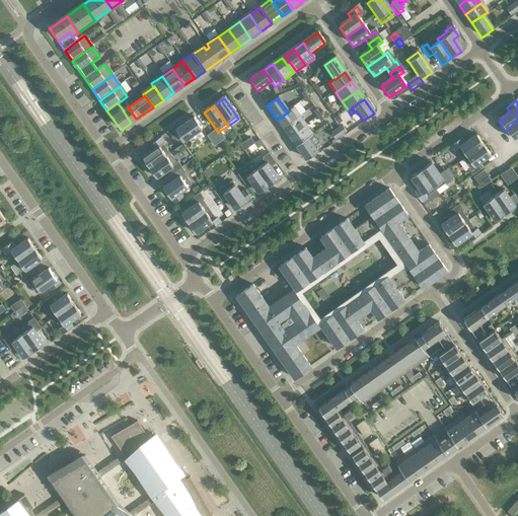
[(136,119),(128,107),(124,111),(123,111),(131,123),(136,119)]
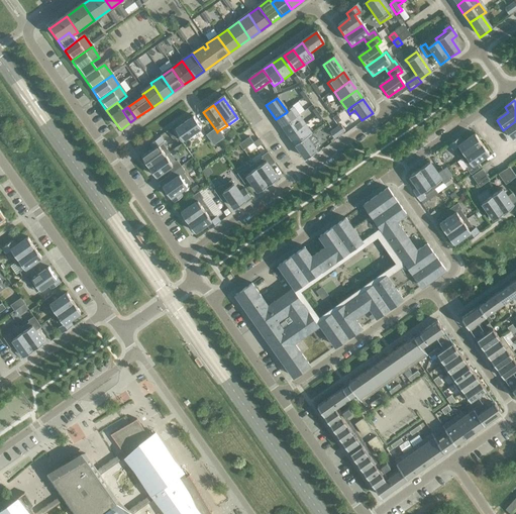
[(292,108),(287,111),(287,112),(276,119),(282,128),(298,117),(292,108)]
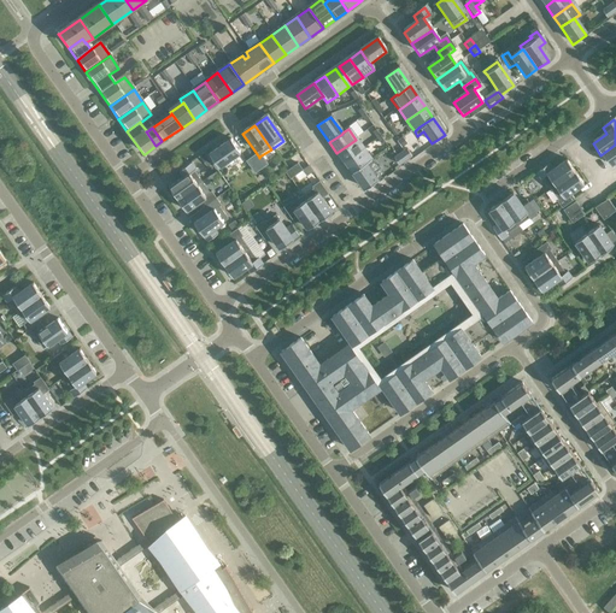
[(363,151),(356,140),(336,153),(345,164),(363,151)]
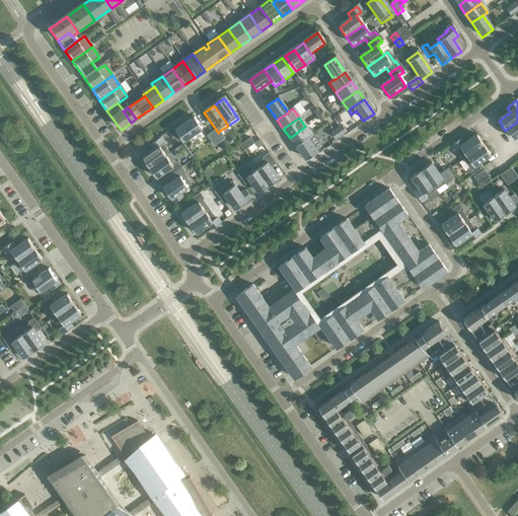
[(338,119),(334,122),(338,127),(342,124),(338,119)]
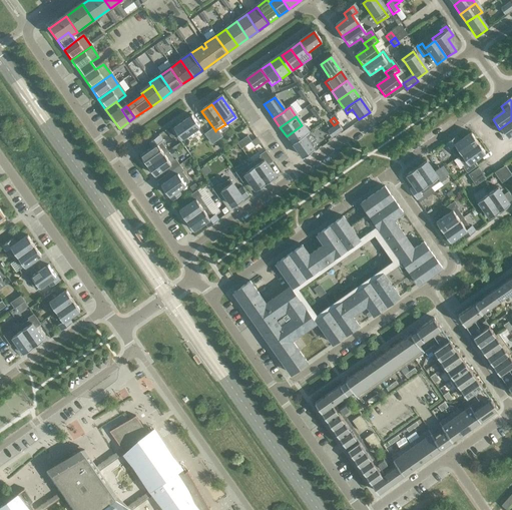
[(191,118),(171,132),(179,142),(199,128),(191,118)]
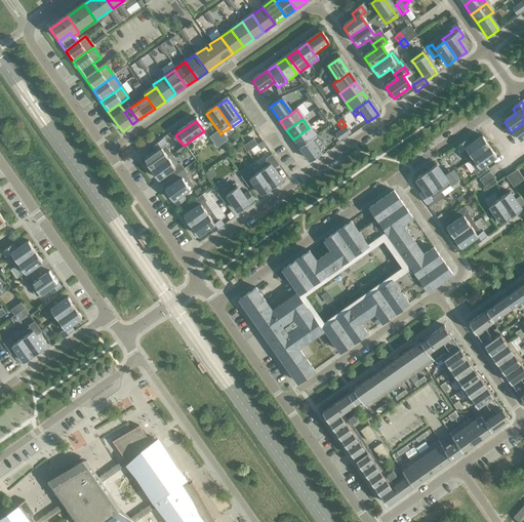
[(523,123),(511,132),(518,143),(523,137),(523,123)]
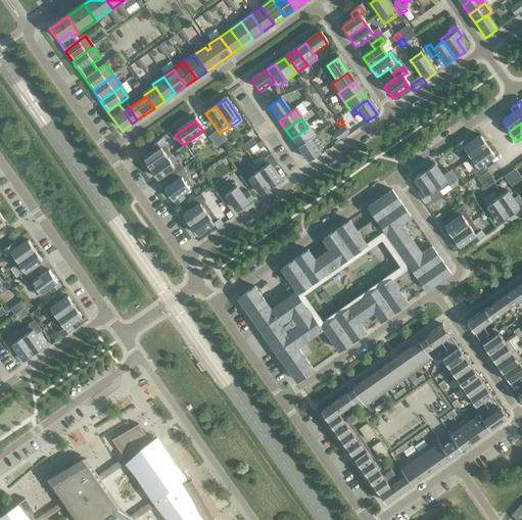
[(315,137),(307,128),(292,139),(298,148),(310,140),(310,141),(315,137)]
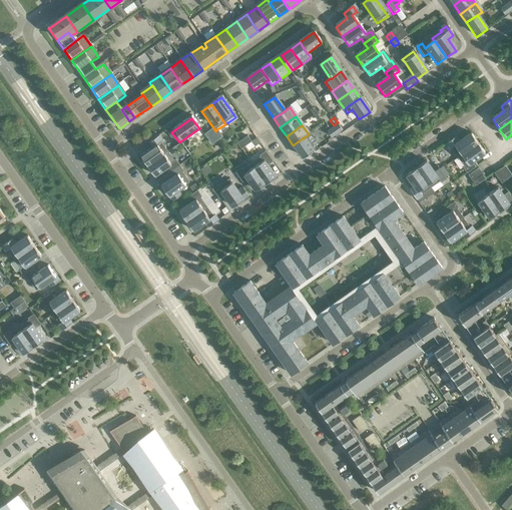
[(215,131),(214,129),(209,132),(216,142),(221,139),(215,130),(215,131)]
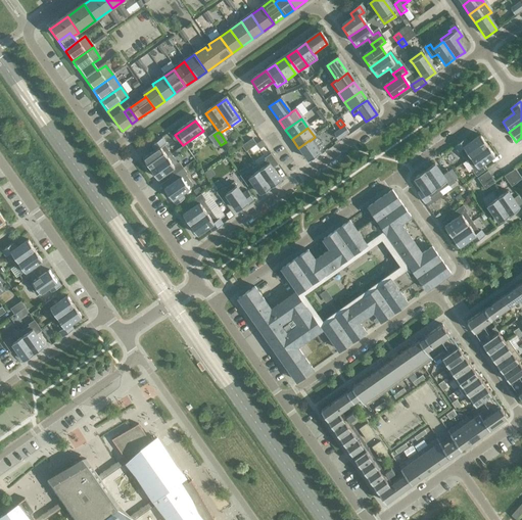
[(221,145),(214,135),(208,139),(216,149),(221,145)]
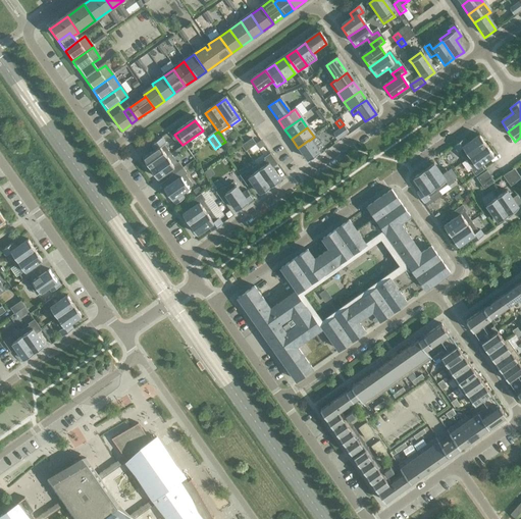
[(479,138),(478,138),(467,146),(463,141),(454,148),(458,154),(459,153),(465,162),(485,148),(479,138)]
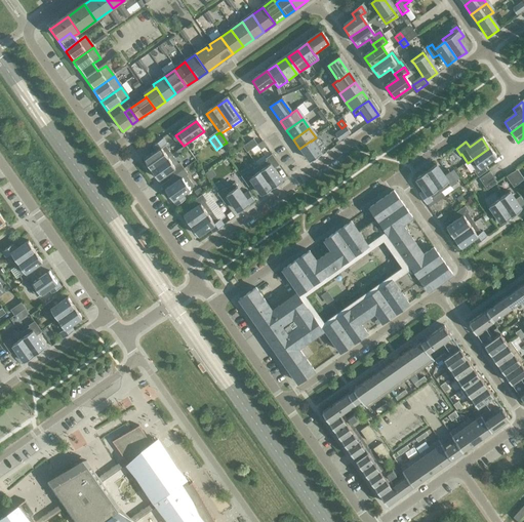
[(166,147),(162,141),(152,148),(155,154),(144,162),(151,171),(167,160),(171,158),(164,148),(166,147)]
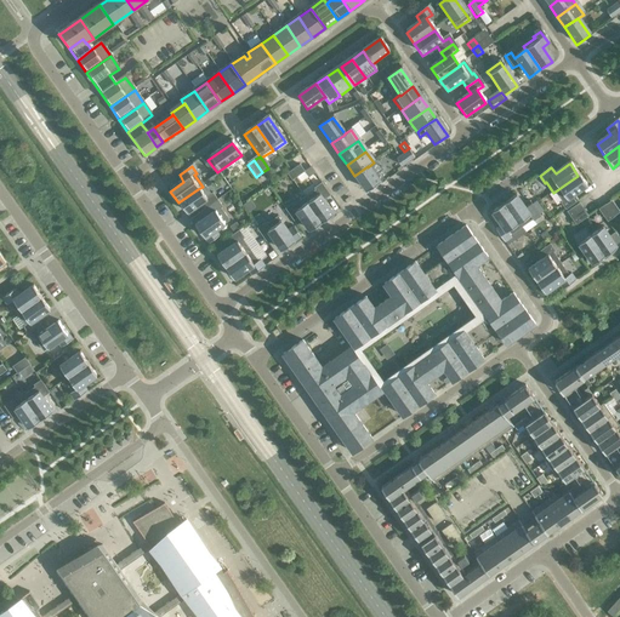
[(368,166),(354,176),(367,193),(380,183),(368,167),(368,166)]
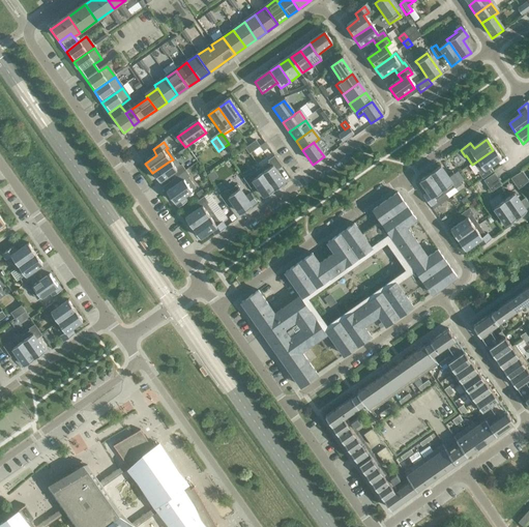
[(255,143),(244,150),(248,155),(259,148),(255,143)]
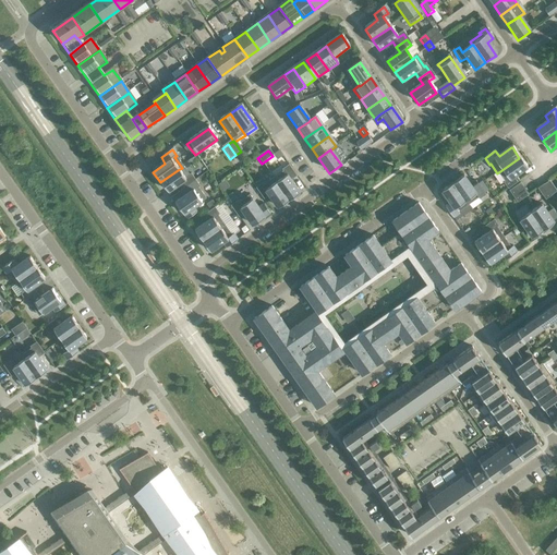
[(527,168),(519,158),(497,173),(505,183),(504,184),(507,191),(518,183),(515,178),(527,168)]
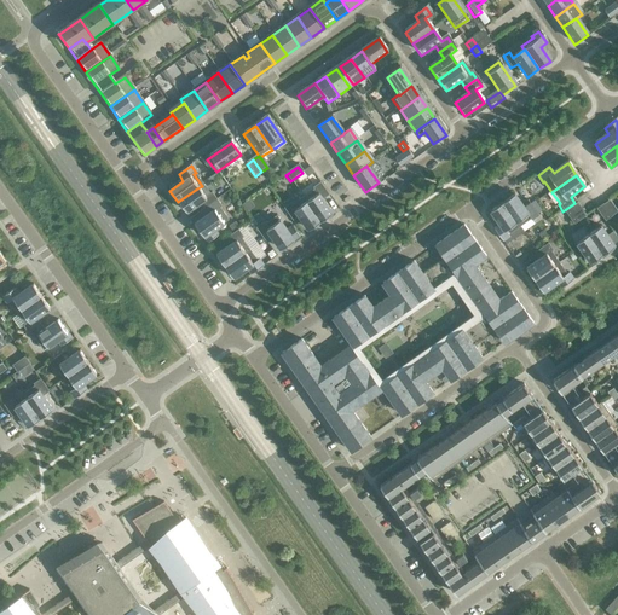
[(313,190),(315,191),(304,199),(321,224),(331,215),(322,202),(328,197),(319,185),(313,190)]
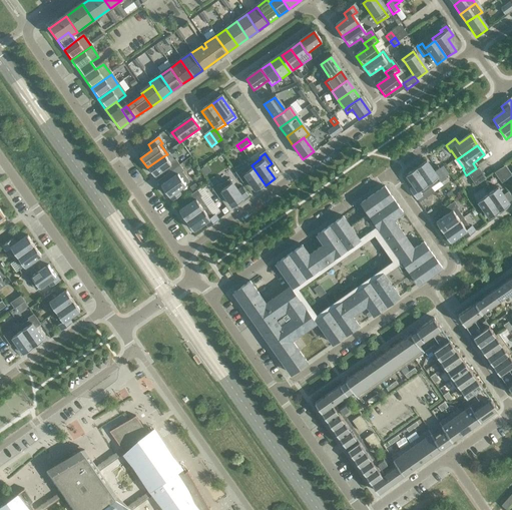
[(170,165),(163,156),(147,167),(154,177),(165,169),(169,174),(178,167),(175,162),(170,165)]
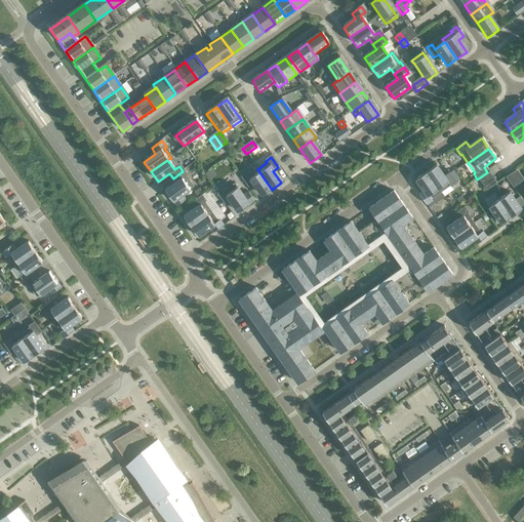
[(436,167),(426,174),(440,194),(450,188),(451,189),(456,185),(449,175),(444,178),(436,167)]
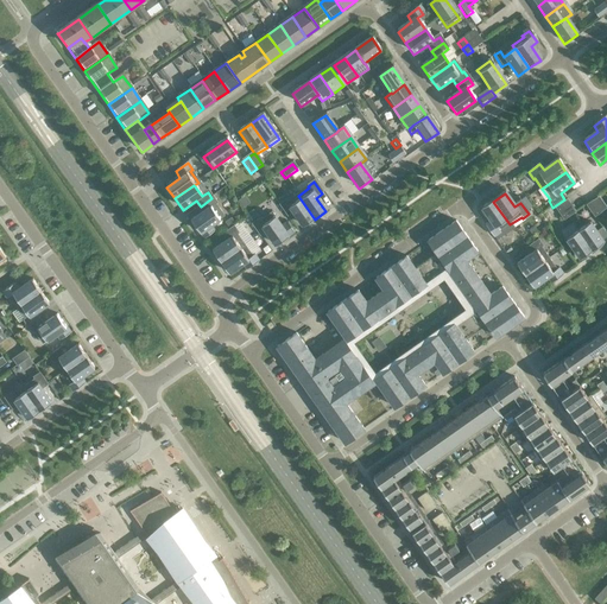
[(315,220),(298,196),(286,204),(285,202),(279,207),(288,218),(293,214),(303,228),(315,220)]
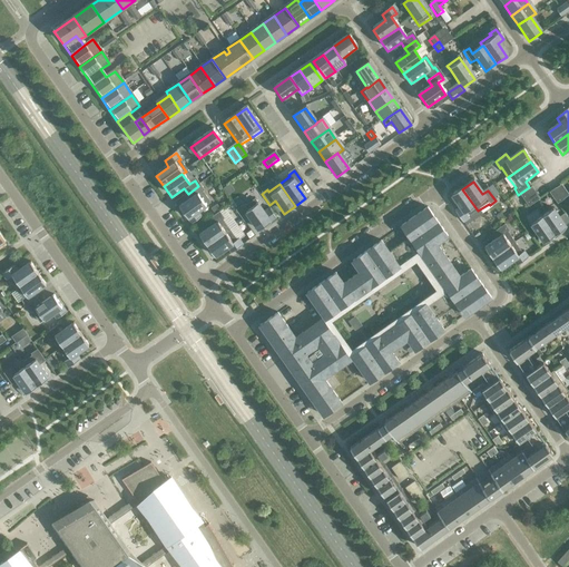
[(203,192),(198,186),(188,194),(192,199),(179,208),(192,226),(200,220),(196,214),(209,205),(202,193),(203,192)]
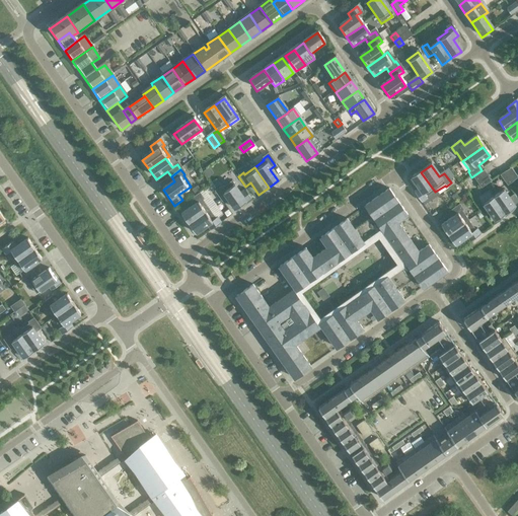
[(435,192),(421,172),(411,178),(419,191),(414,195),(421,204),(427,200),(426,199),(435,192)]
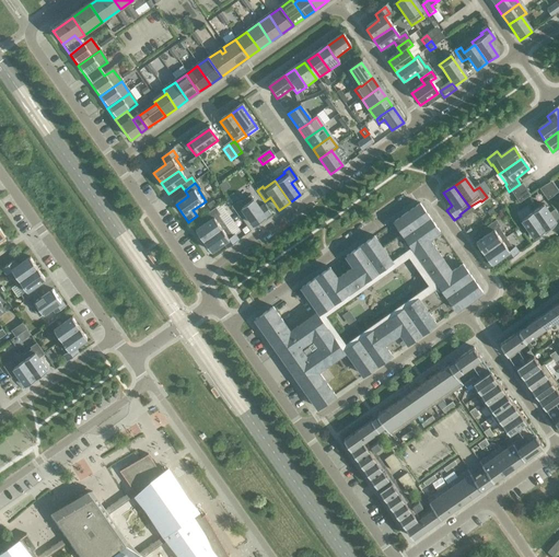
[(511,194),(515,199),(525,192),(522,186),(511,194)]
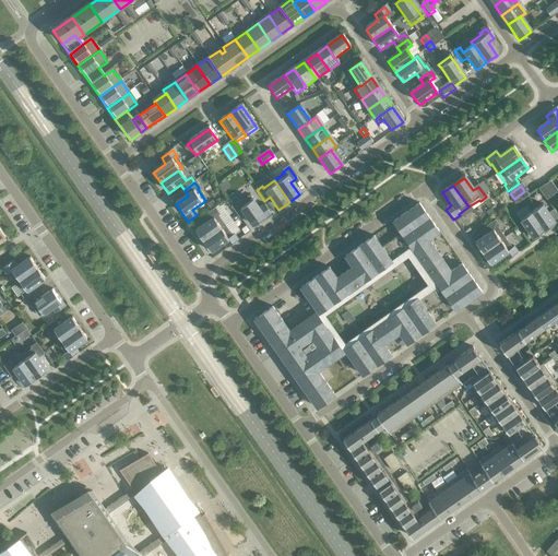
[(544,187),(538,191),(546,202),(551,198),(544,187)]
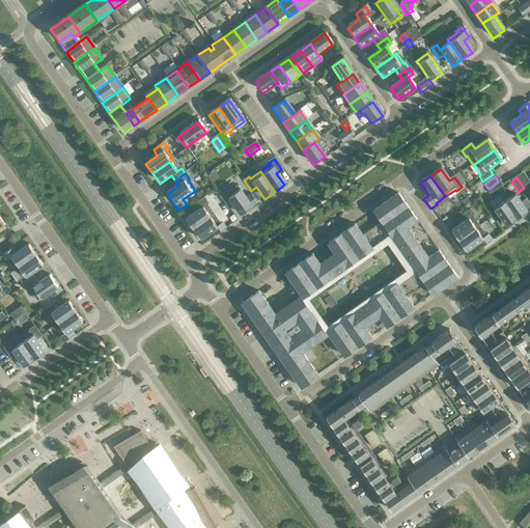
[(502,187),(498,182),(489,189),(492,194),(502,187)]
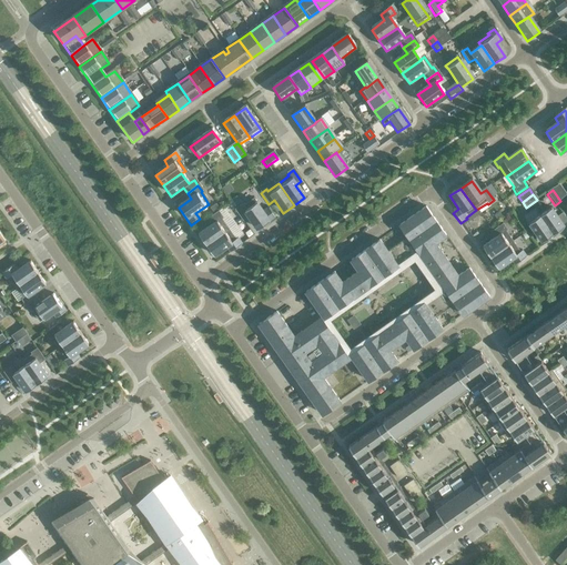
[(253,201),(242,209),(241,208),(235,212),(242,222),(249,219),(257,231),(274,219),(269,210),(263,214),(253,201)]
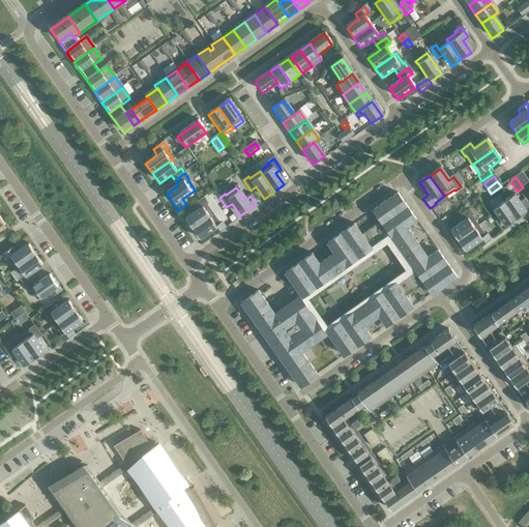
[(201,192),(196,196),(200,202),(203,200),(205,198),(201,192)]
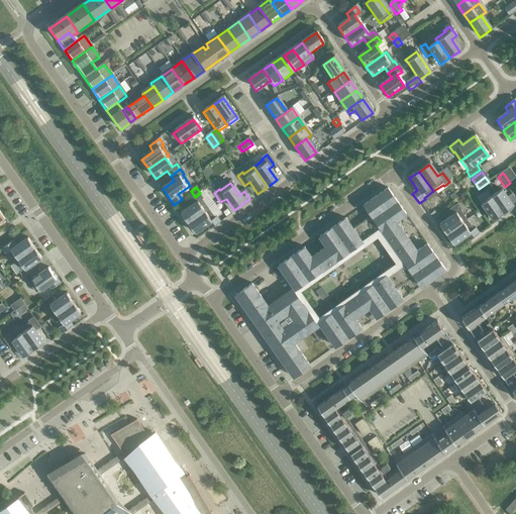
[(364,207),(421,289),(444,272),(426,246),(416,253),(395,223),(405,216),(387,190),(364,207)]
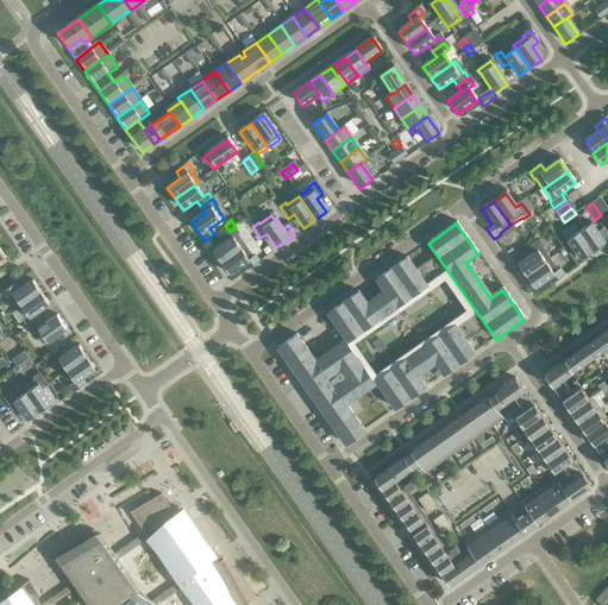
[(590,225),(578,233),(593,253),(605,245),(590,225)]
